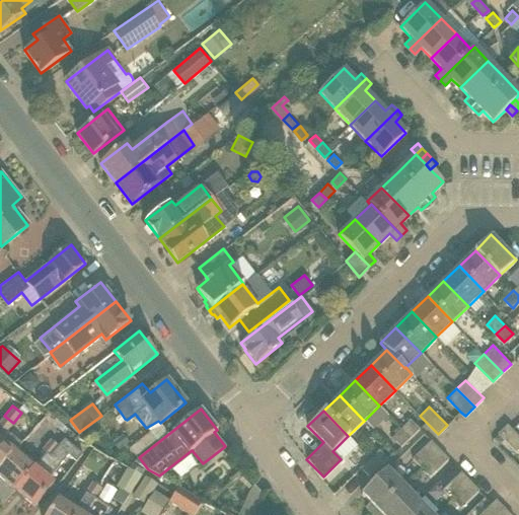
[(120,423),(125,419),(121,413),(116,417),(120,423)]
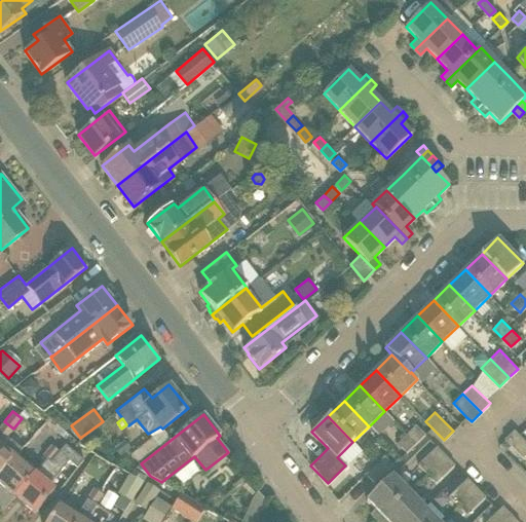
[(0,434),(5,439),(6,438),(13,429),(4,421),(0,425),(0,433),(0,434)]
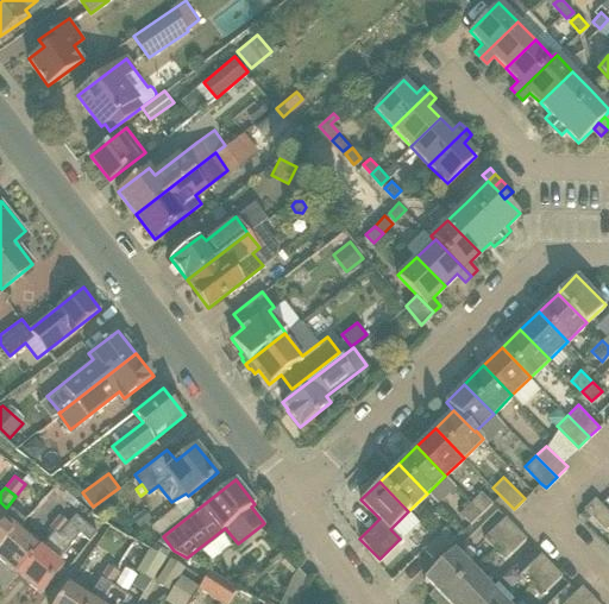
[(471,501),(482,511),(493,502),(482,490),(471,501)]
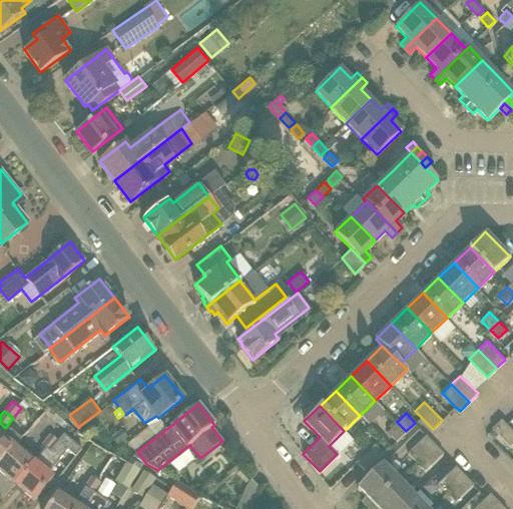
[(512,442),(512,430),(505,423),(501,418),(492,427),(510,445),(512,442)]
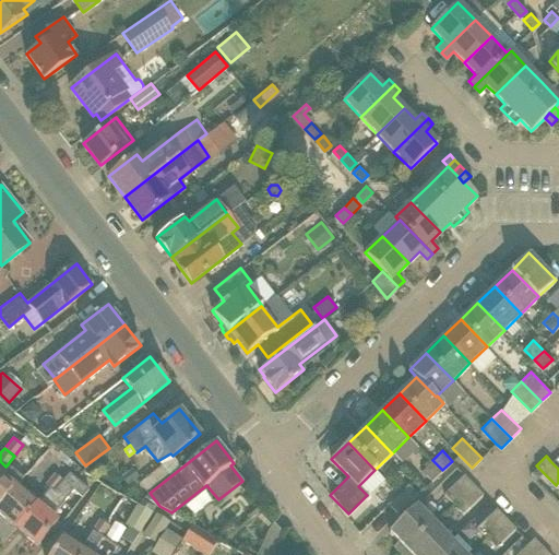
[(423,470),(432,480),(442,470),(432,460),(423,470)]
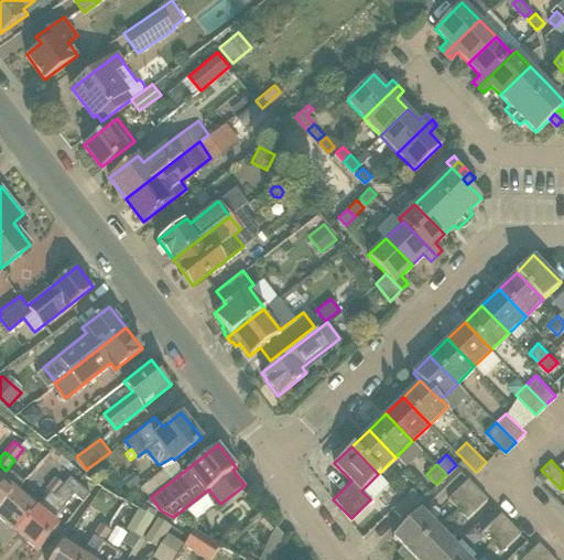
[(0,507),(17,490),(18,491),(24,483),(22,482),(24,480),(12,470),(10,473),(7,470),(6,471),(0,465),(0,507)]
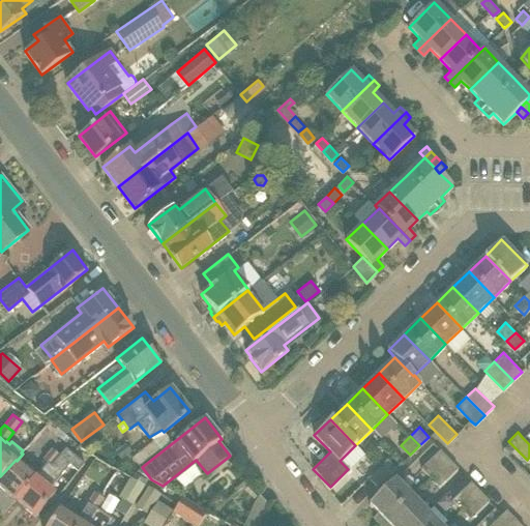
[(153,440),(142,448),(131,456),(142,467),(162,451),(153,440)]
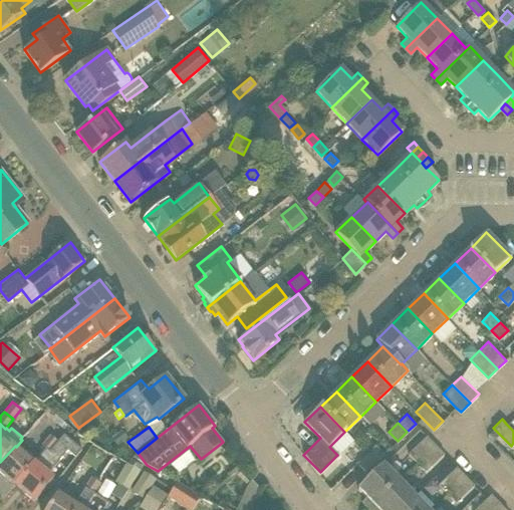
[(116,444),(127,436),(121,428),(111,437),(116,444)]
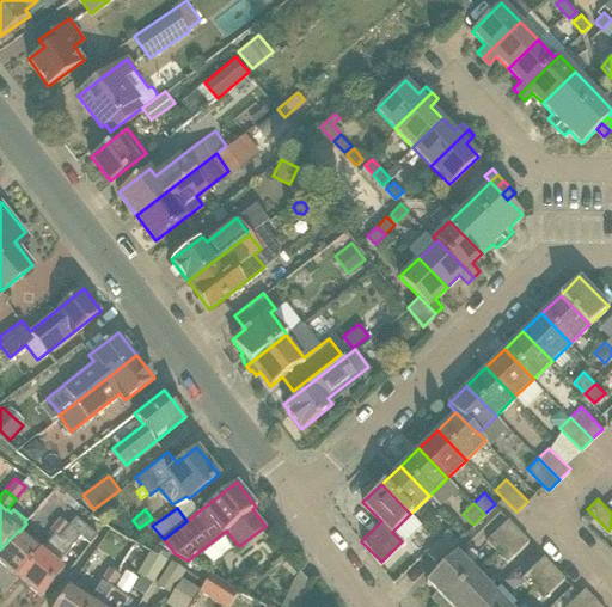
[(59,535),(55,532),(47,541),(46,541),(40,550),(18,575),(41,594),(62,569),(50,558),(54,553),(61,559),(81,534),(90,541),(97,532),(77,515),(69,523),(59,535)]
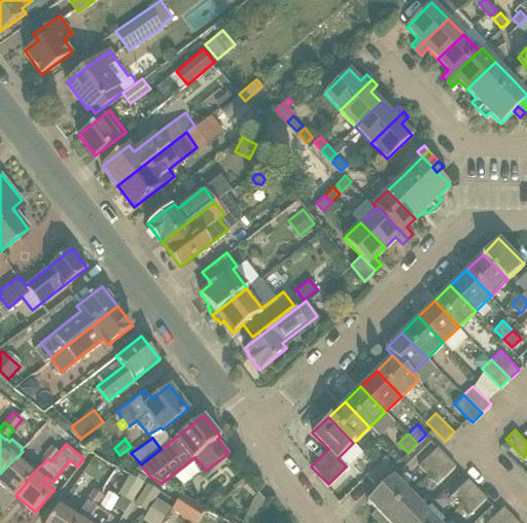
[(42,454),(47,458),(50,461),(60,451),(51,444),(42,454)]
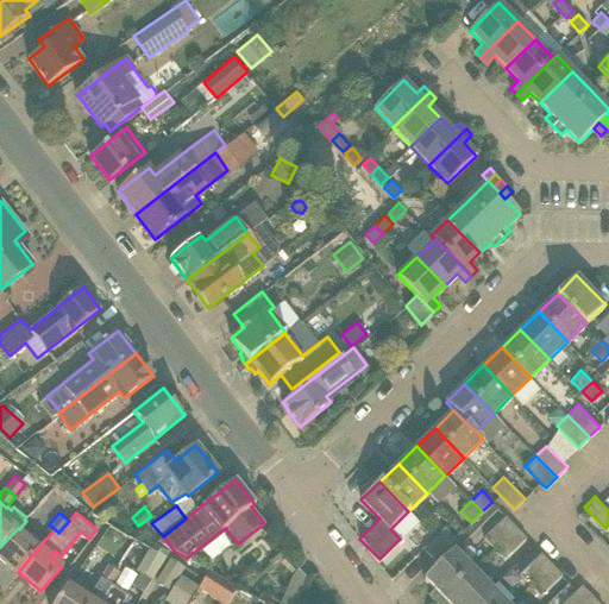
[(516,526),(507,516),(506,515),(484,536),(495,547),(516,526)]
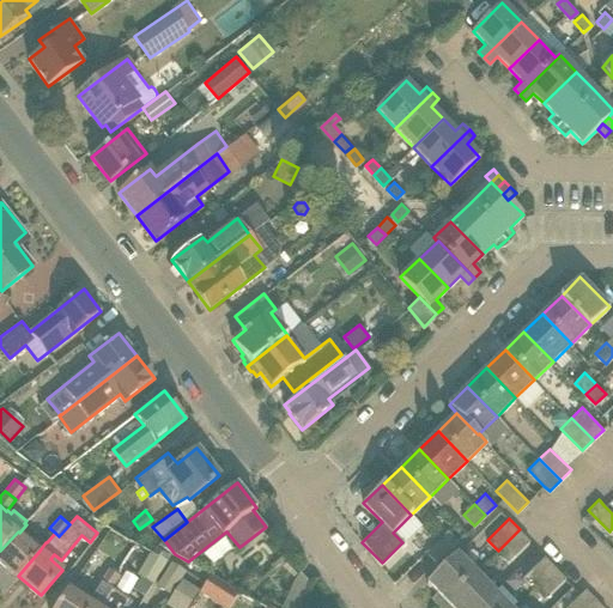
[(508,561),(529,540),(520,529),(498,551),(508,561)]
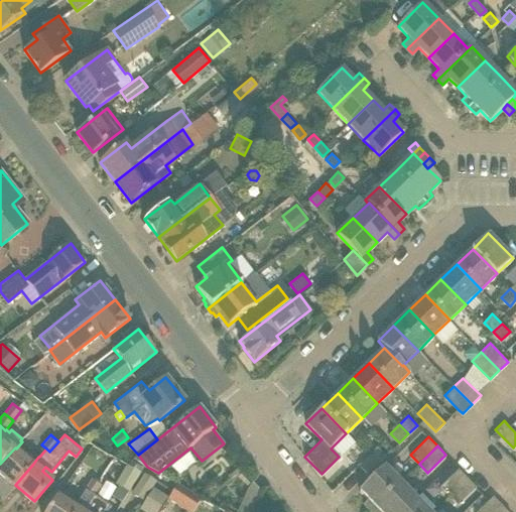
[(377,446),(368,455),(377,464),(386,456),(377,446)]
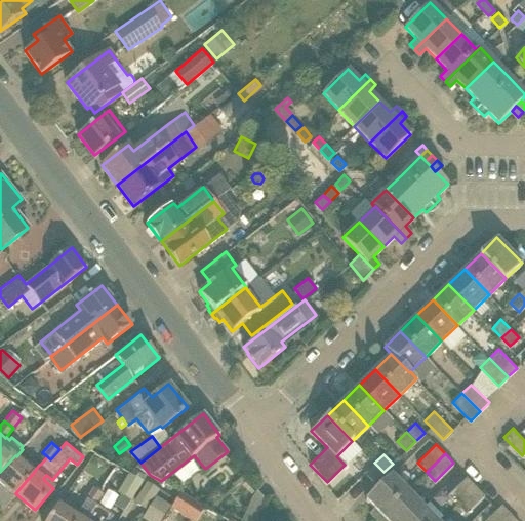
[(34,472),(16,456),(15,455),(0,472),(0,480),(15,493),(34,472)]
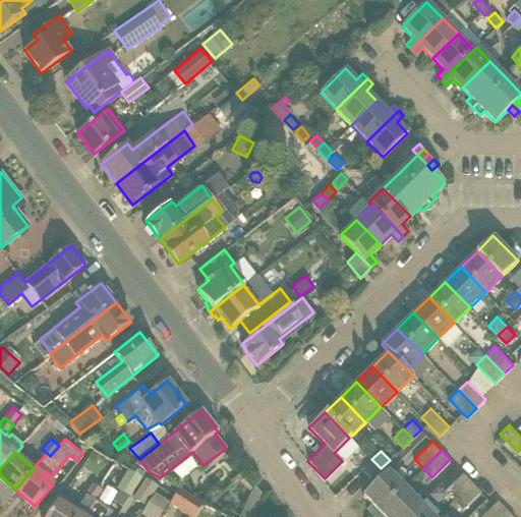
[(119,489),(130,495),(143,471),(131,464),(129,468),(127,467),(116,486),(119,489)]
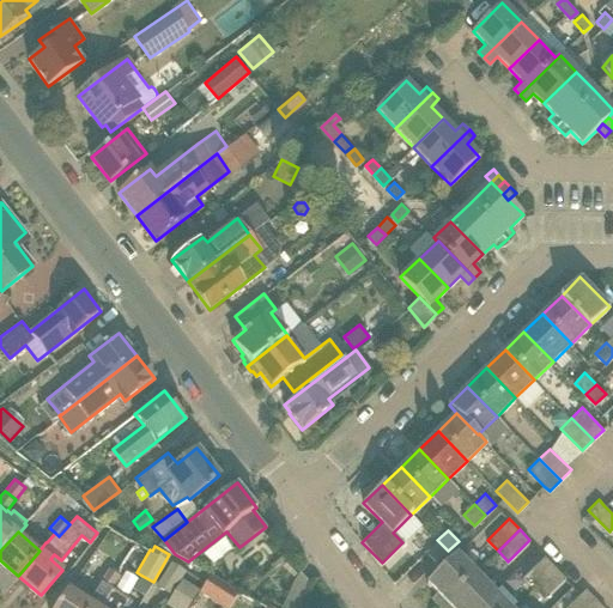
[(457,552),(428,581),(437,591),(432,596),(441,606),(475,571),(457,552)]
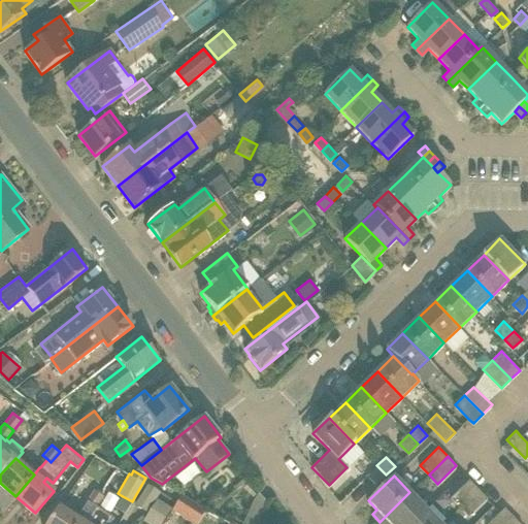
[(460,506),(479,488),(469,479),(451,497),(460,506)]
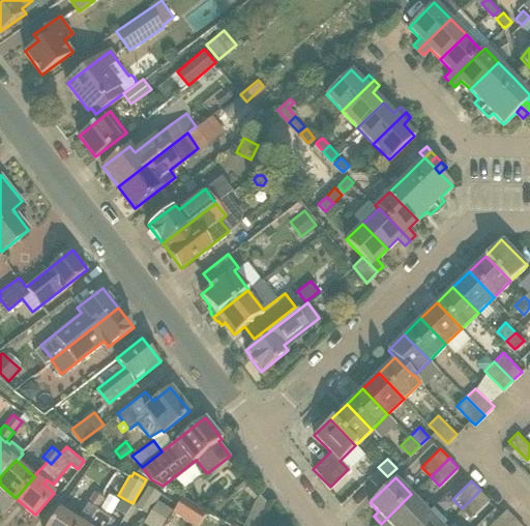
[(160,492),(150,486),(139,504),(148,512),(160,492)]
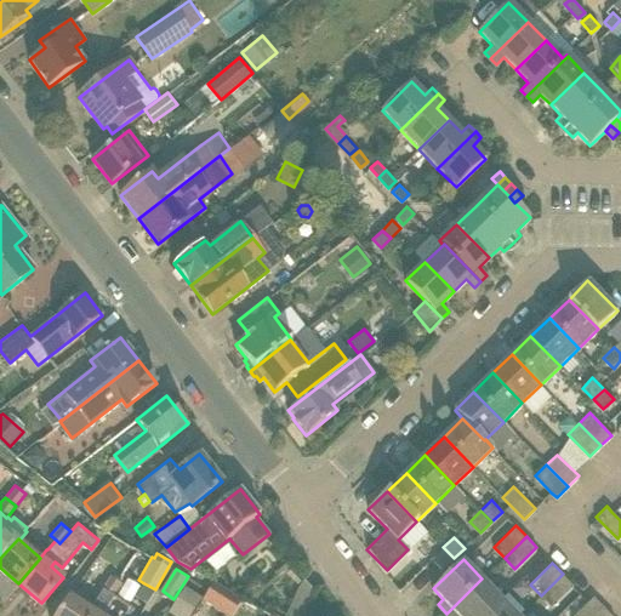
[(573,585),(563,574),(541,595),(551,606),(573,585)]
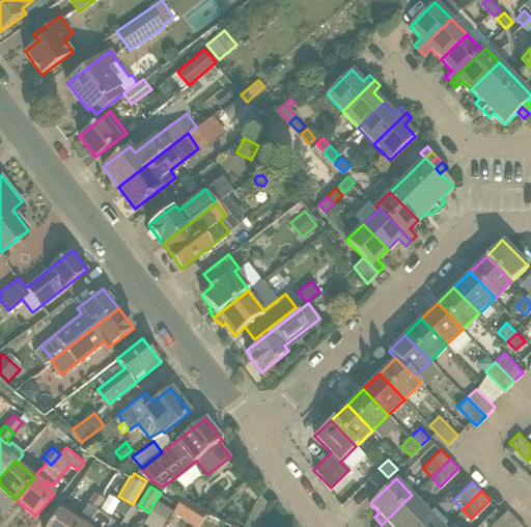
[(87,502),(99,508),(105,498),(93,492),(87,502)]
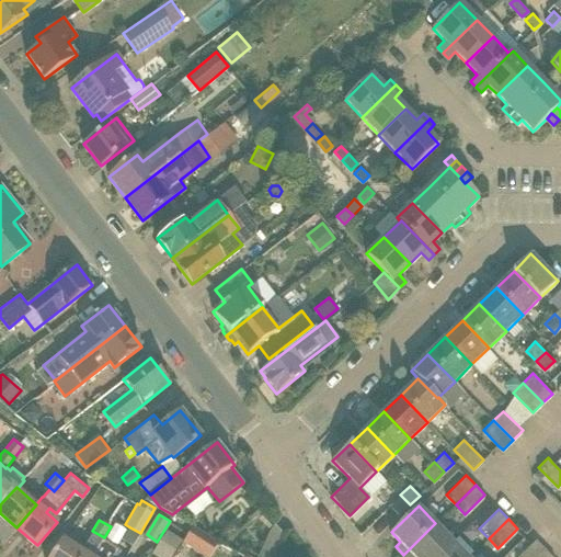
[(434,556),(451,541),(435,523),(403,555),(405,556),(434,556)]
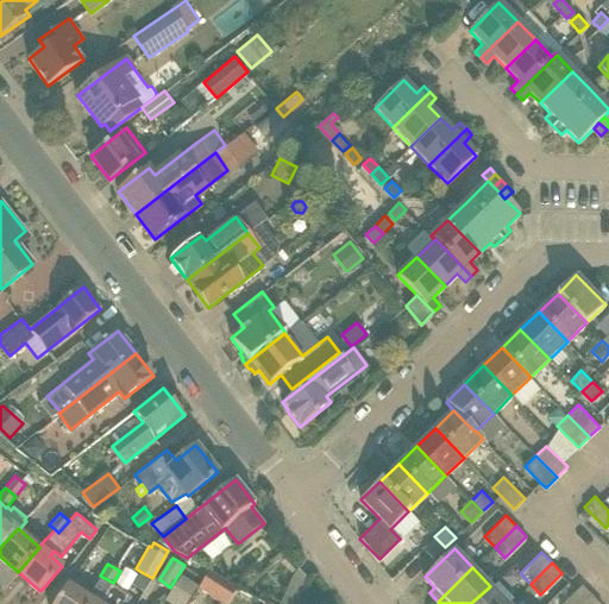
[(211,568),(199,586),(225,603),(227,603),(239,587),(211,568)]
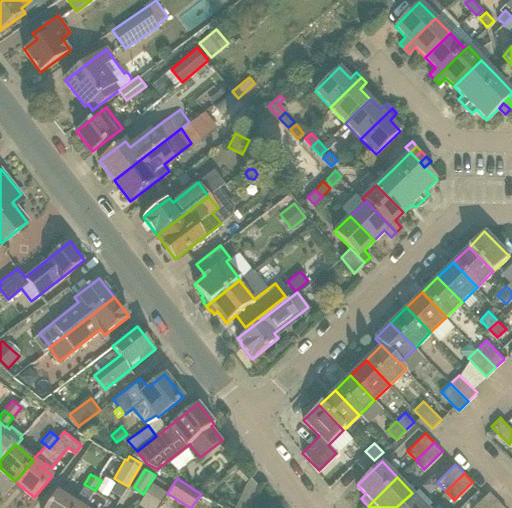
[(154,481),(139,503),(147,507),(156,507),(168,491),(154,481)]
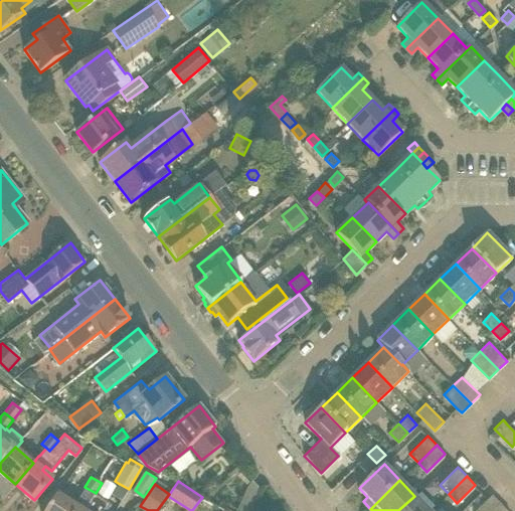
[(58,494),(46,510),(75,510),(79,507),(58,494)]
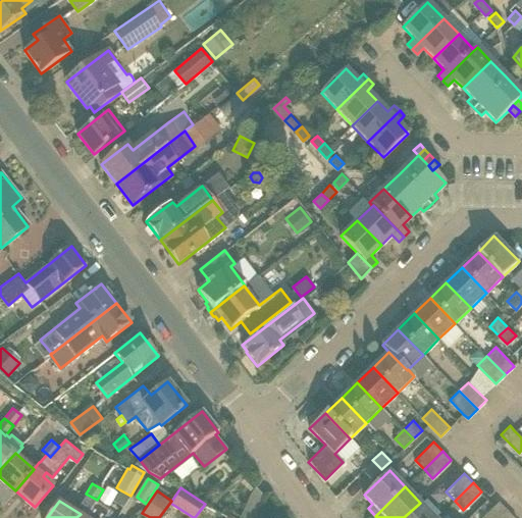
[(106,517),(112,510),(96,501),(90,511),(84,507),(81,514),(76,517),(106,517)]
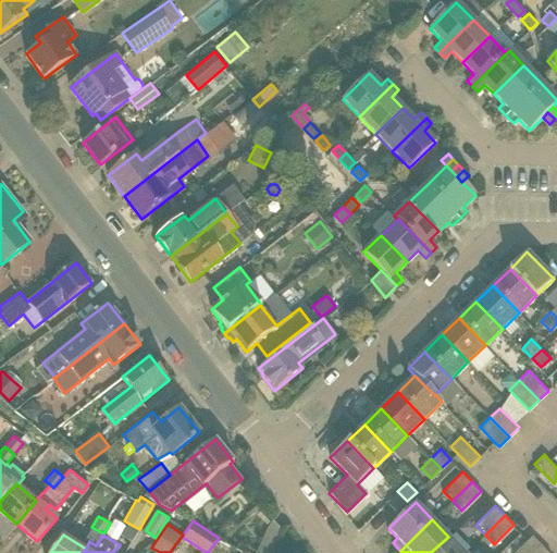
[(533,552),(542,544),(532,535),(528,540),(512,552),(533,552)]
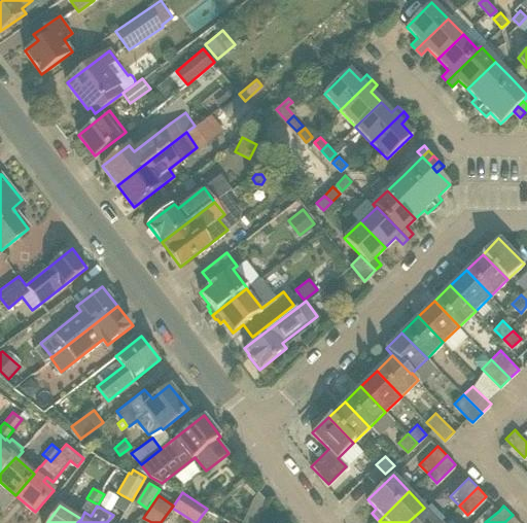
[(438,522),(424,508),(408,522),(438,522)]
